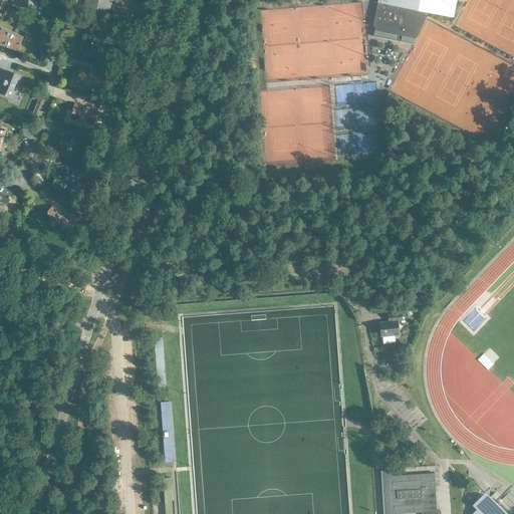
[(35,8),(35,0),(21,0),(21,7),(35,8)]
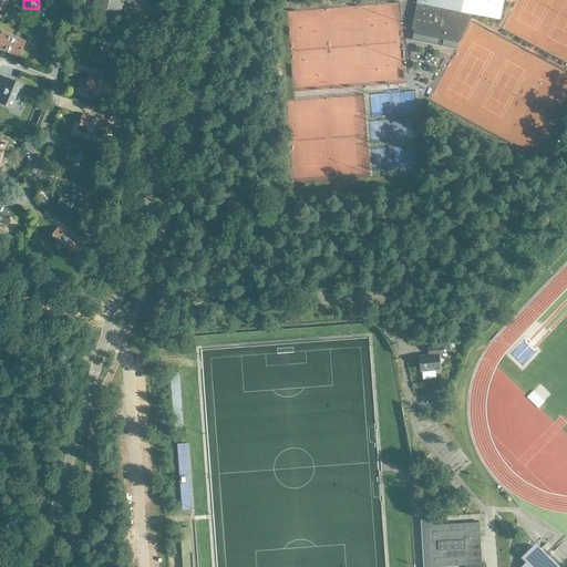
[(94,0),(91,12),(119,20),(123,0),(94,0)]
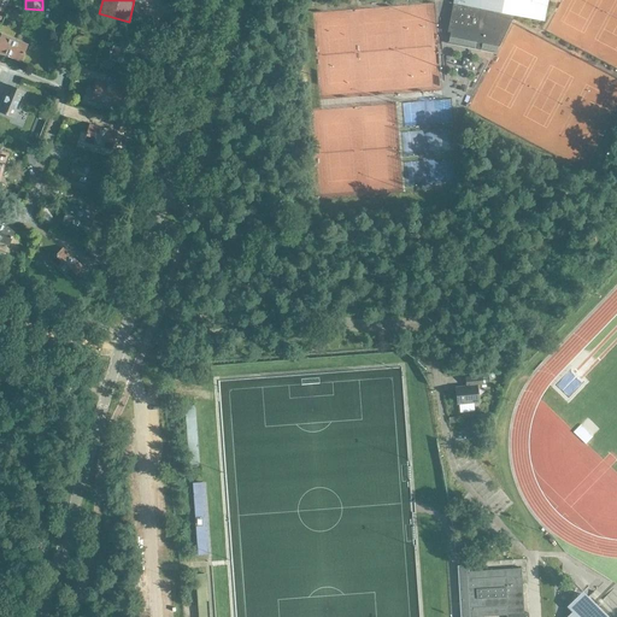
[(453,0),(453,4),(447,33),(450,34),(448,45),(495,54),(510,25),(515,16),(545,22),(548,0),(453,0)]
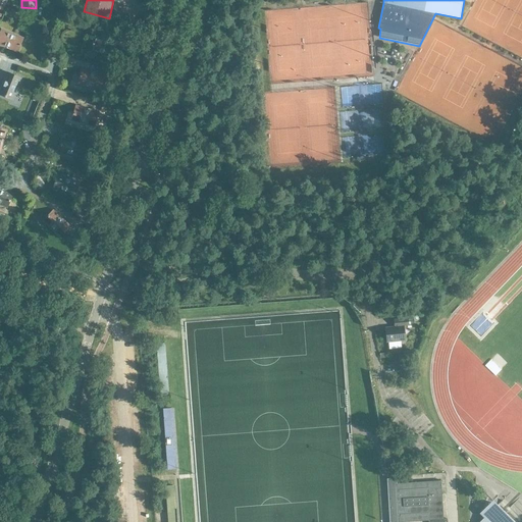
[(0,44),(18,52),(23,39),(2,30),(0,34),(0,44)]
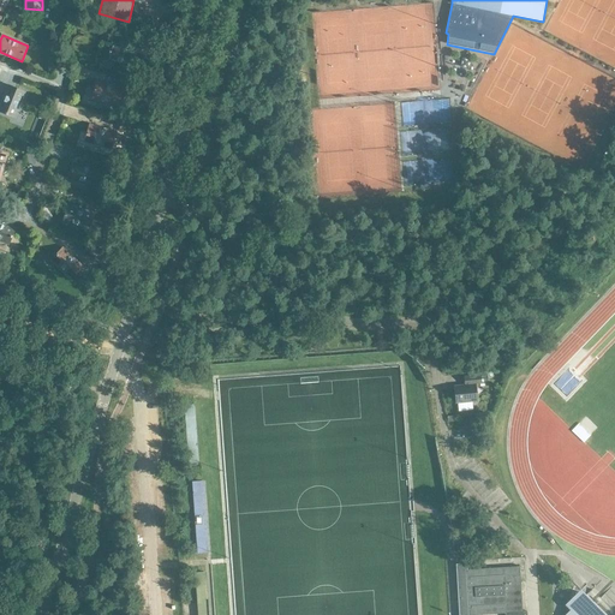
[(133,67),(138,52),(112,43),(107,60),(133,67)]
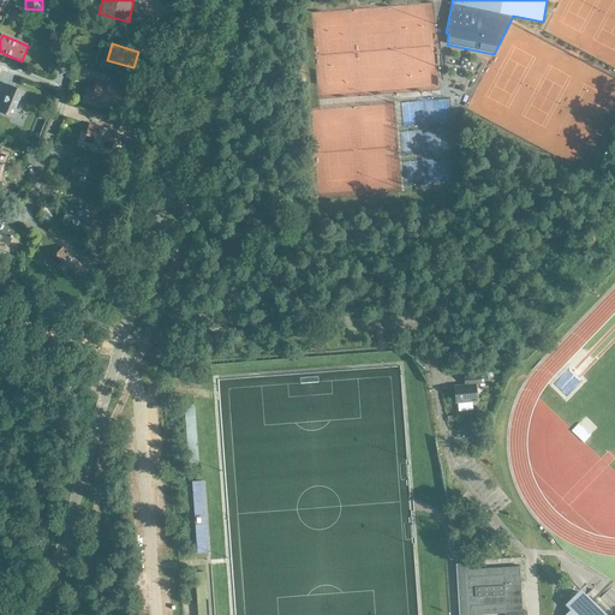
[(119,106),(124,90),(97,82),(93,99),(119,106)]
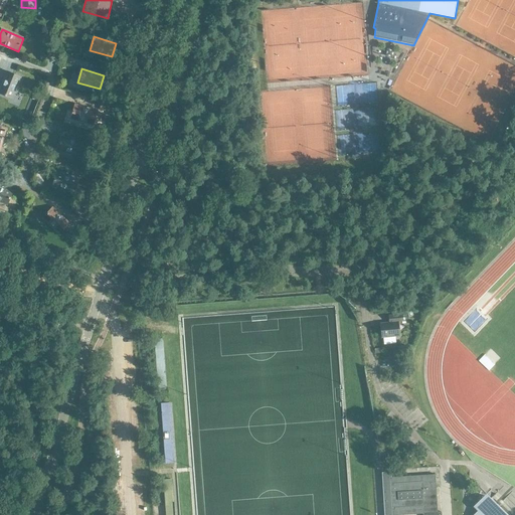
[(0,93),(12,99),(21,77),(8,71),(0,91),(0,93)]
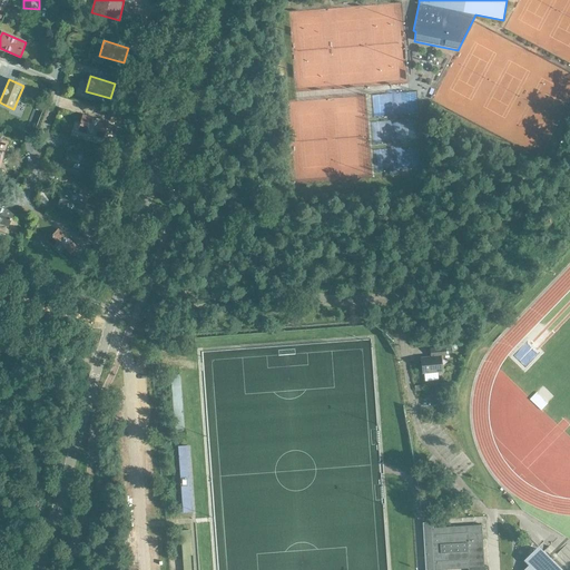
[(381,111),(381,119),(394,120),(394,111),(381,111)]
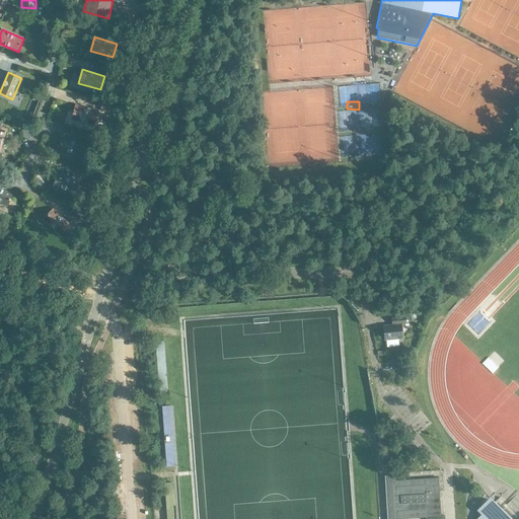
[(100,110),(110,114),(113,104),(102,102),(100,110)]
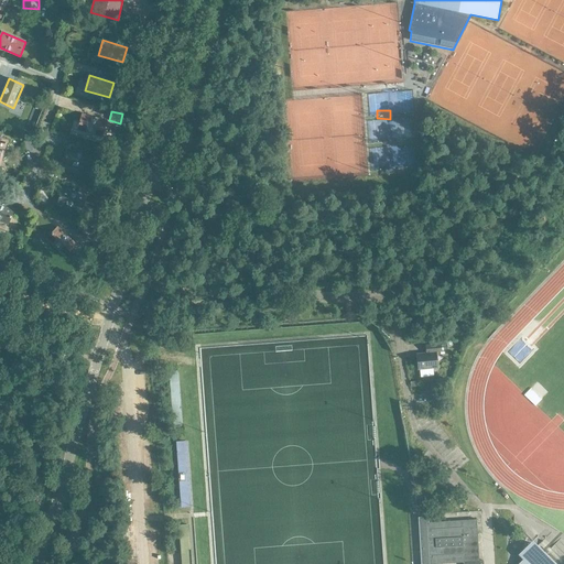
[(102,137),(107,121),(83,115),(78,130),(102,137)]
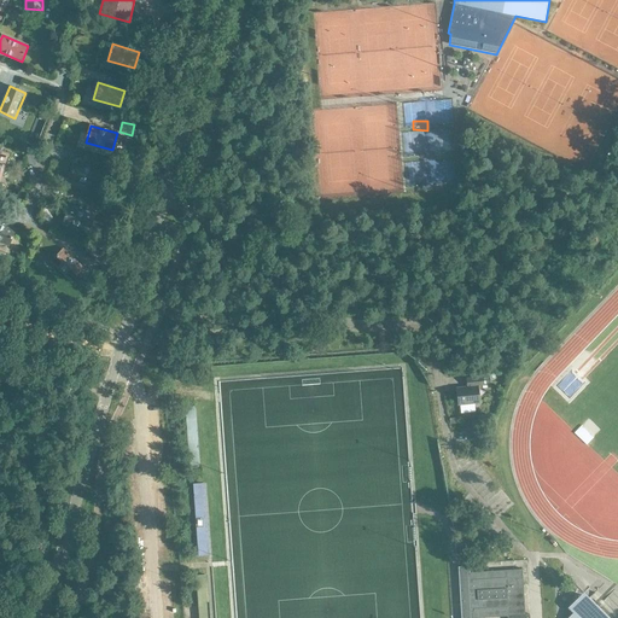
[(106,158),(104,168),(112,170),(115,161),(106,158)]
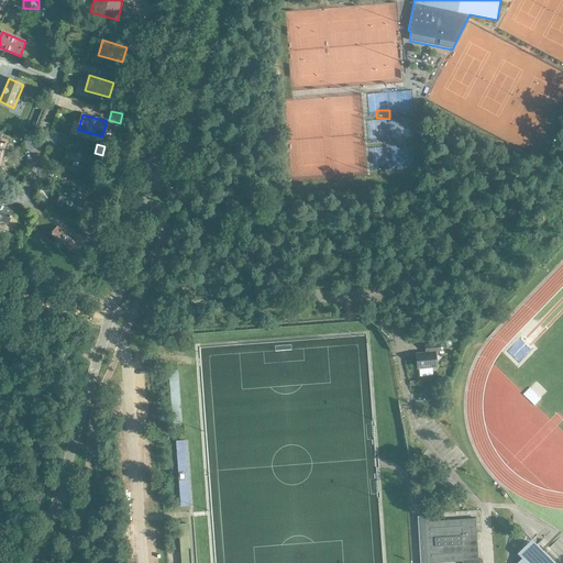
[(88,172),(92,156),(68,150),(64,164),(88,172)]
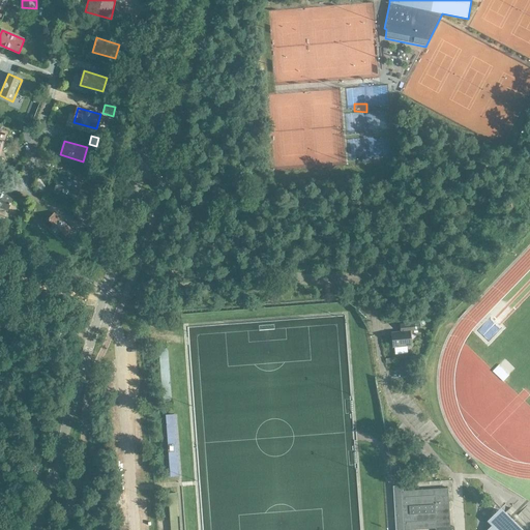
[(85,172),(83,179),(94,182),(96,175),(85,172)]
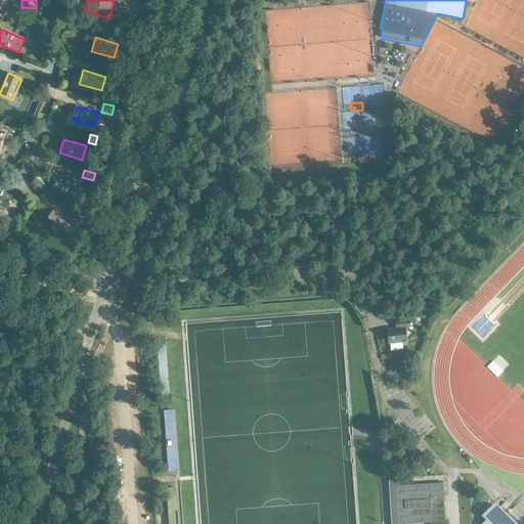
[(77,195),(81,182),(58,176),(54,189),(77,195)]
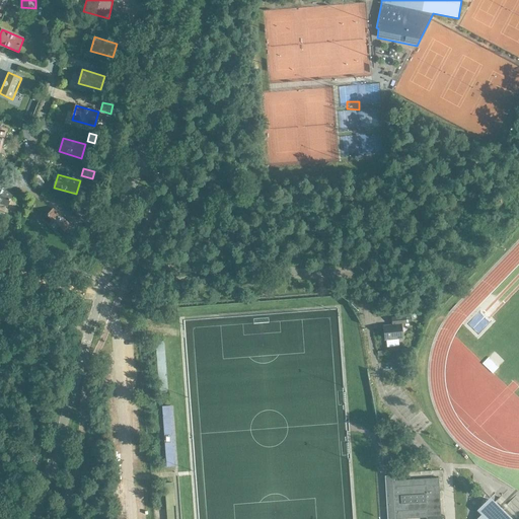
[(0,203),(8,207),(13,194),(0,188),(0,203)]
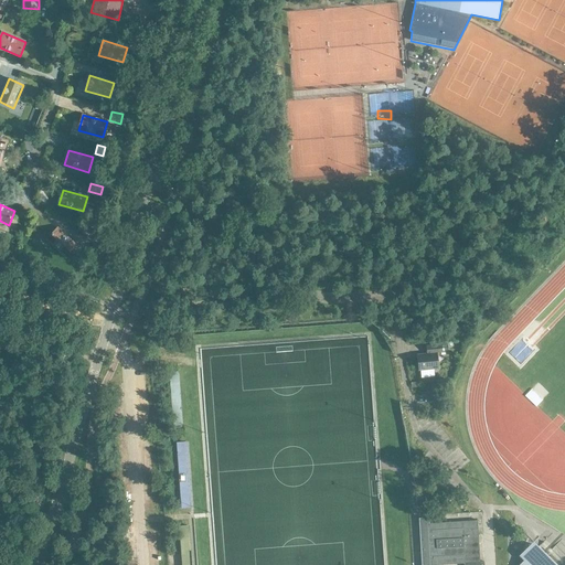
[(76,234),(87,238),(91,230),(80,225),(76,234)]
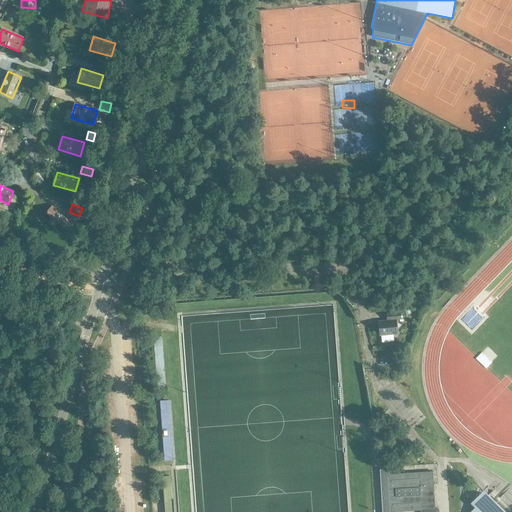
[(59,233),(69,222),(52,207),(43,217),(59,233)]
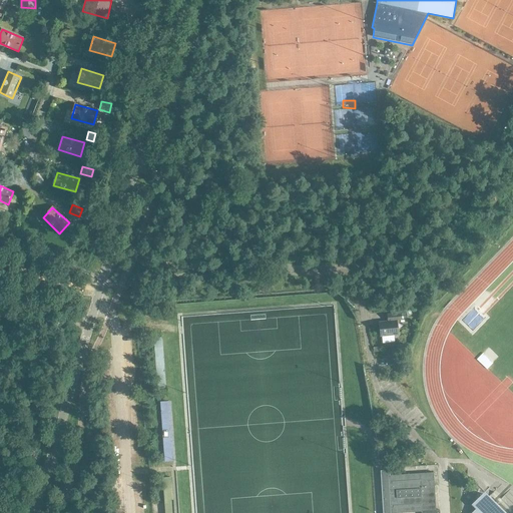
[(397,336),(396,322),(401,322),(400,315),(387,316),(387,323),(379,324),(380,338),(397,336)]
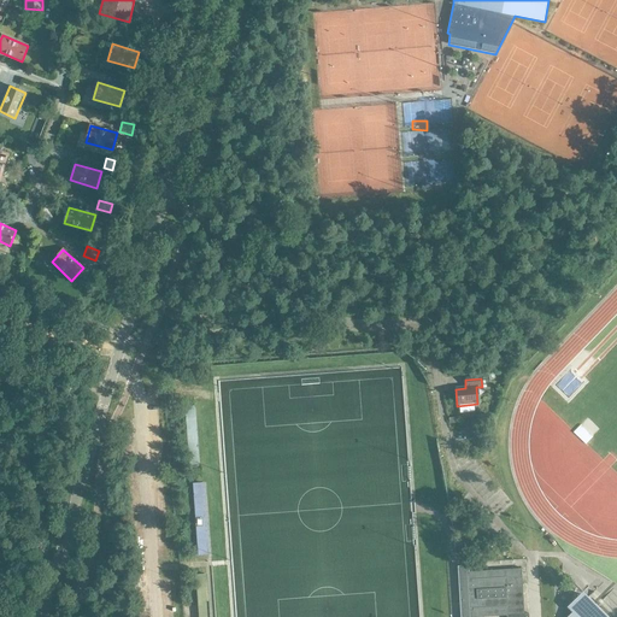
[(581,439),(577,445),(587,452),(592,446),(581,439)]
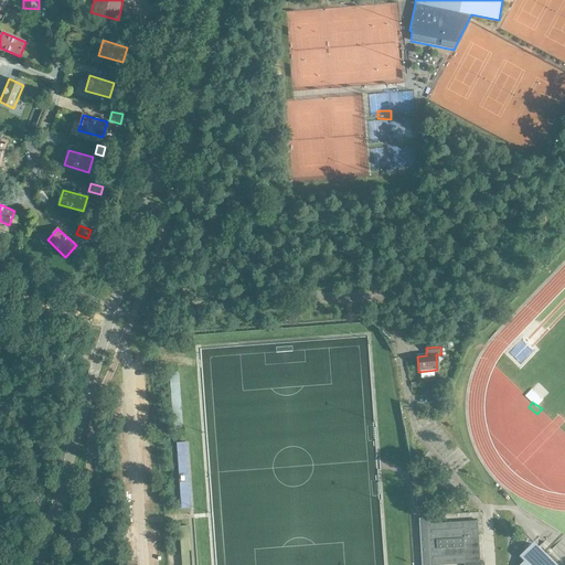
[(483,564),(483,562),(481,562),(478,521),(428,524),(428,520),(419,521),(422,564),(440,564),(464,564),(483,564)]
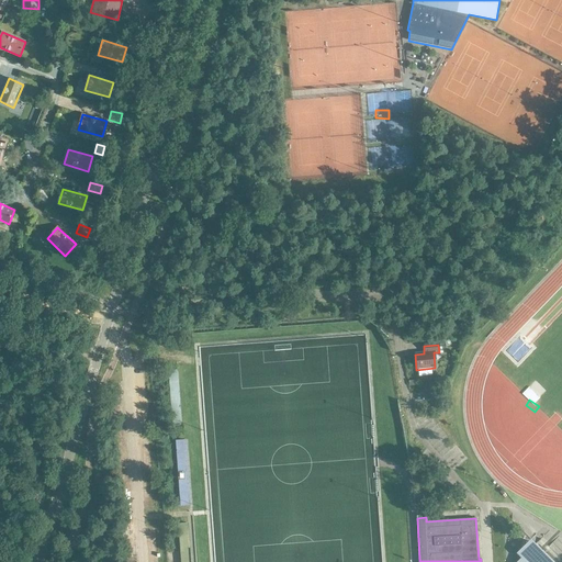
[(553,561),(536,543),(517,561),(553,561)]
